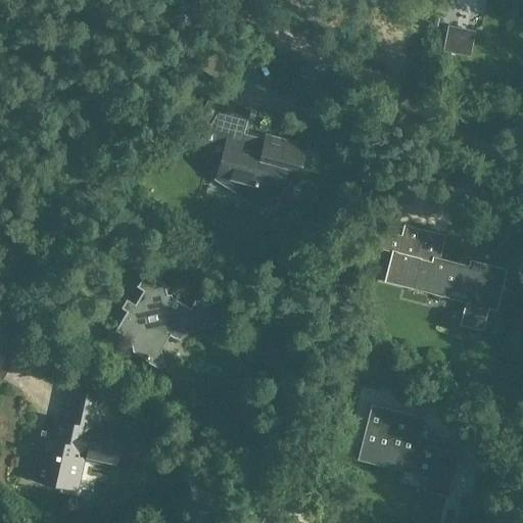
[(475,31),(447,26),(442,51),(470,57),(475,31)]
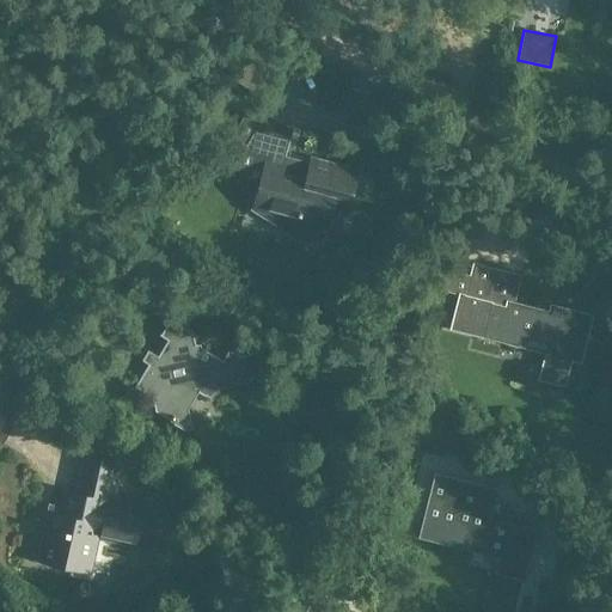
[(248,147),(246,146),(236,171),(251,178),(255,171),(267,173),(256,213),(257,213),(259,208),(298,218),(297,221),(299,222),(298,228),(299,233),(301,238),(305,242),(310,243),(316,243),(320,240),(324,237),(326,232),(331,213),(344,216),(350,197),(357,172),(312,160),(308,176),(283,170),(293,132),(262,123),(255,148),(248,147)]
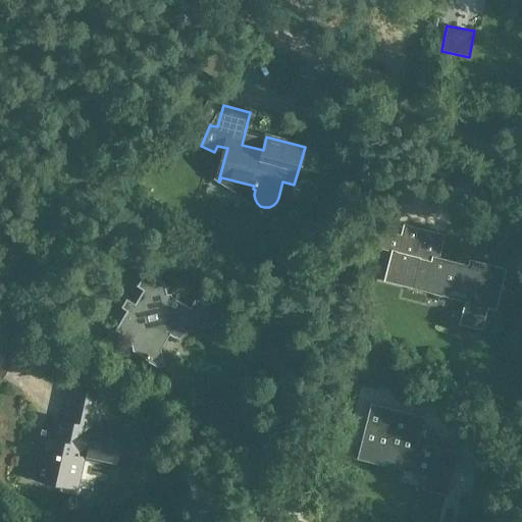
[(432,258),(431,261),(420,259),(420,257),(417,256),(423,229),(404,224),(401,236),(395,233),(383,281),(442,296),(444,290),(467,295),(465,304),(464,303),(459,324),(481,330),(487,309),(494,310),(505,270),(488,266),(487,270),(472,266),(472,268),(432,258)]
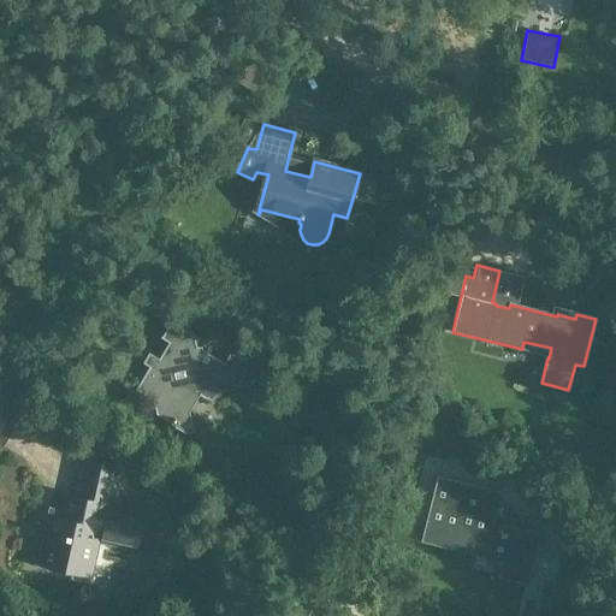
[(438,291),(451,294),(456,273),(443,271),(438,291)]
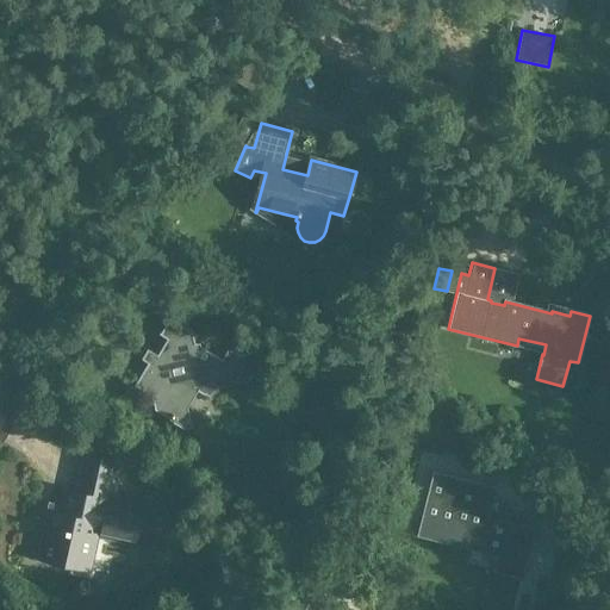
[(151,367),(148,365),(135,388),(150,398),(155,411),(184,430),(192,428),(186,394),(190,387),(205,397),(206,394),(210,397),(215,390),(246,381),(247,385),(268,380),(262,350),(261,350),(260,347),(255,348),(256,350),(240,355),(228,349),(221,361),(199,348),(194,349),(190,331),(168,318),(159,335),(167,340),(151,367)]
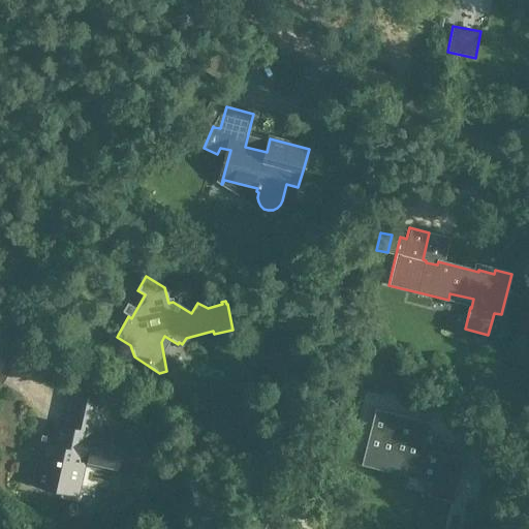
[(387,382),(384,392),(397,395),(399,385),(387,382)]
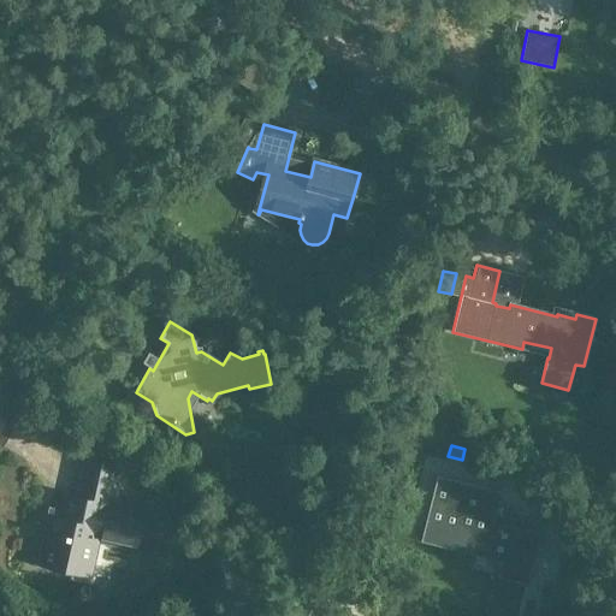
[(59,510),(49,508),(39,557),(94,569),(100,543),(150,554),(159,513),(118,504),(126,465),(83,455),(75,495),(64,492),(59,510)]
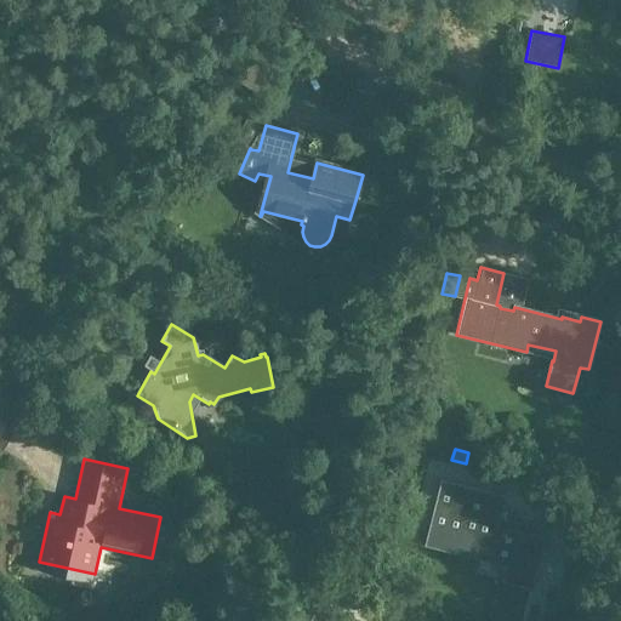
[(440,546),(506,563),(502,580),(530,587),(543,536),(496,524),(503,495),(440,479),(425,545),(440,548),(440,546)]
